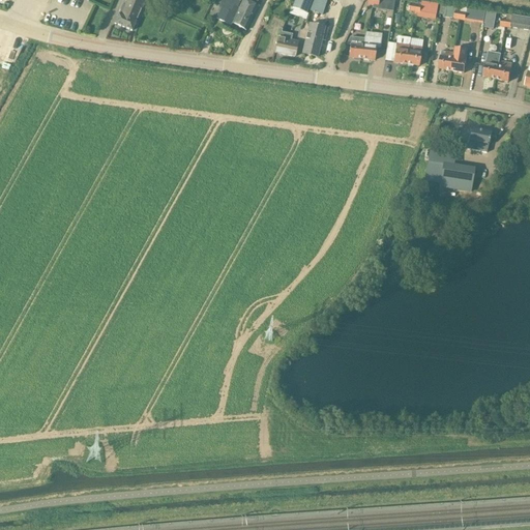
[(141,10),(145,0),(124,0),(118,16),(114,25),(131,32),(136,22),(136,23),(141,10)]
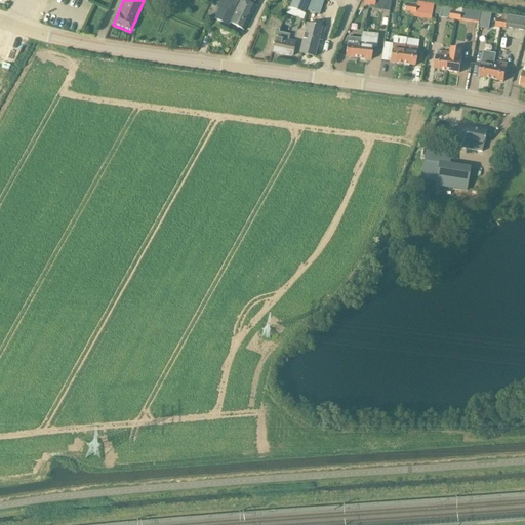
[(218,0),(215,8),(216,8),(218,9),(228,13),(232,5),(237,8),(240,1),(240,0),(218,0)]
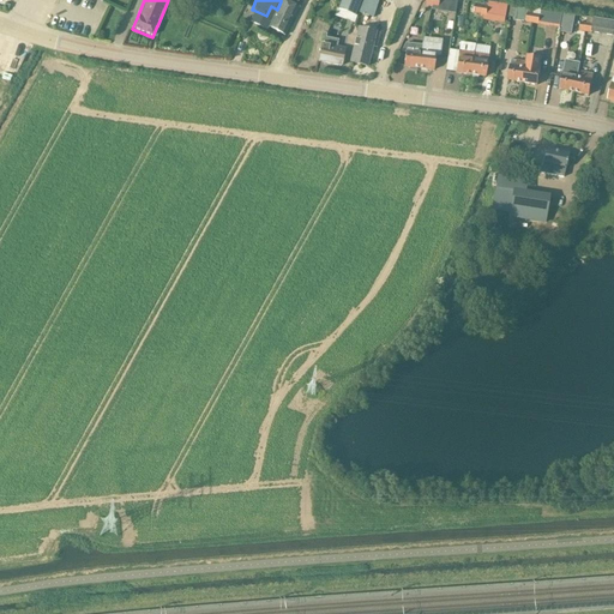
[(277,10),(268,28),(284,37),(298,10),(295,8),(298,5),(289,0),(281,0),(281,1),(277,10)]
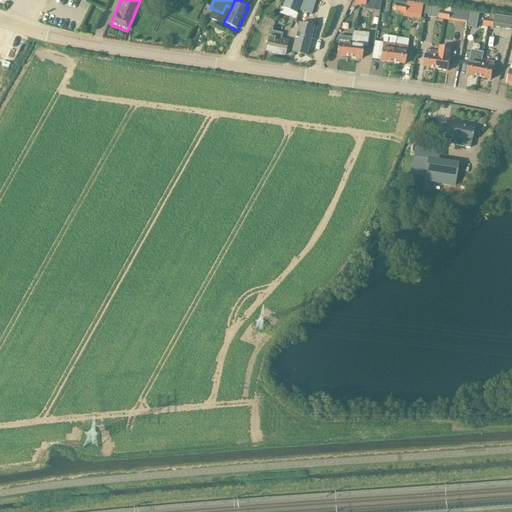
[(284,0),(281,9),(296,15),(301,0),(284,0)]
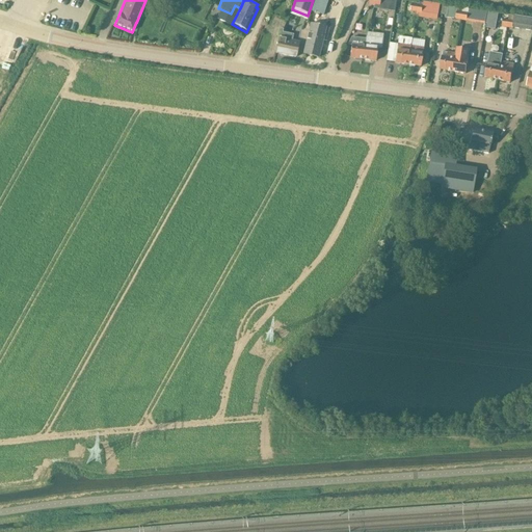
[(314,0),(311,11),(323,16),(328,0),(314,0)]
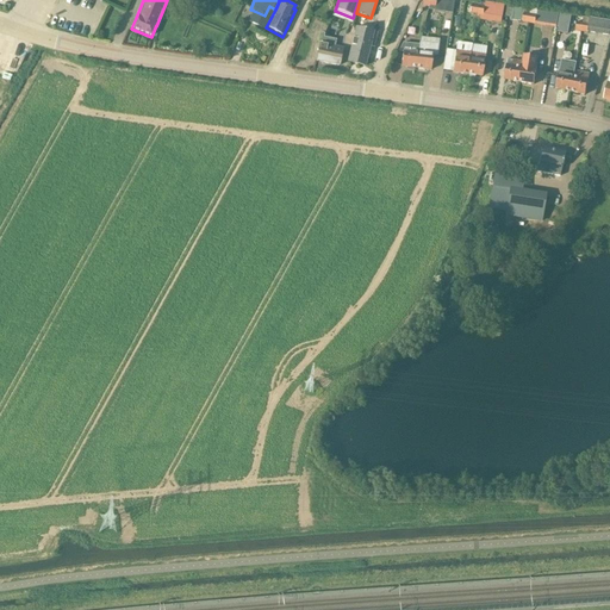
[(486,2),(485,7),(478,6),(478,7),(477,16),(503,19),(505,5),(486,2)]
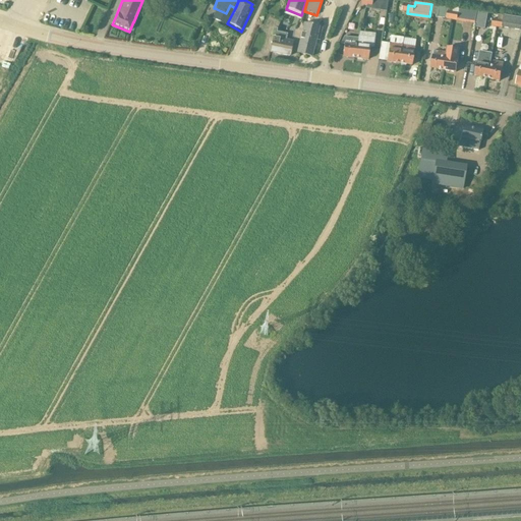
[(447,19),(452,20),(454,8),(433,4),(431,14),(438,15),(437,17),(447,19)]
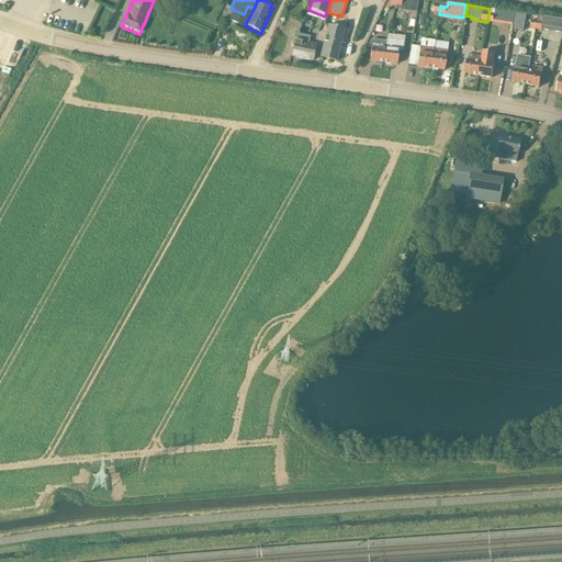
[(234,10),(228,21),(244,29),(245,25),(254,9),(248,6),(244,14),(234,10)]
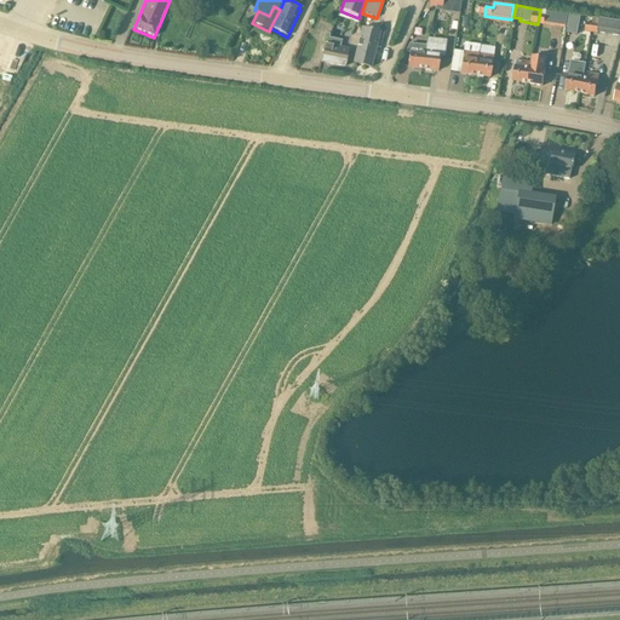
[(569,15),(567,28),(568,28),(568,33),(577,34),(580,16),(569,13),(569,15)]
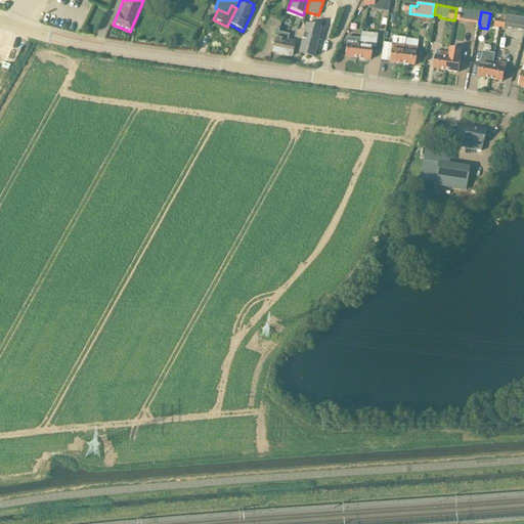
[(523,30),(523,18),(521,18),(501,15),(500,20),(499,28),(505,29),(506,29),(523,31),(523,30)]
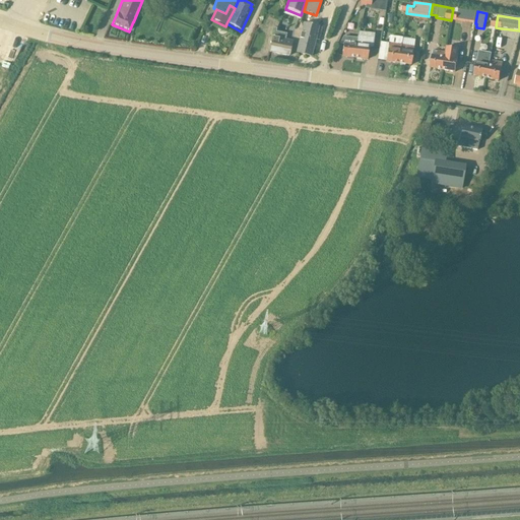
[(318,28),(303,24),(296,54),(311,58),(318,28)]
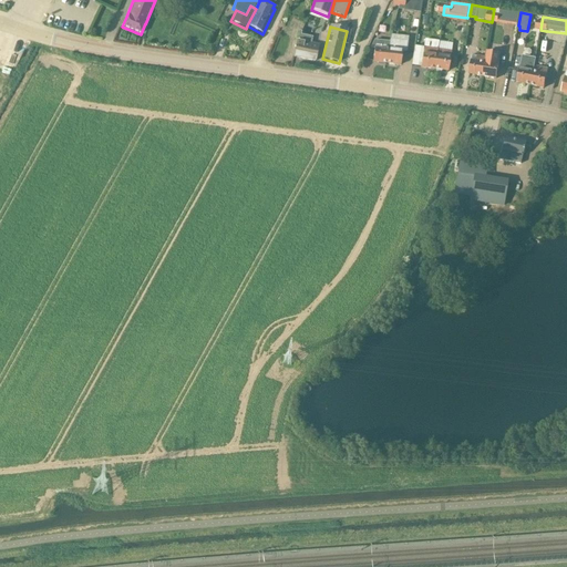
[(315,62),(319,45),(311,44),(313,38),(301,35),(301,32),(299,31),(297,41),(294,58),(315,62)]
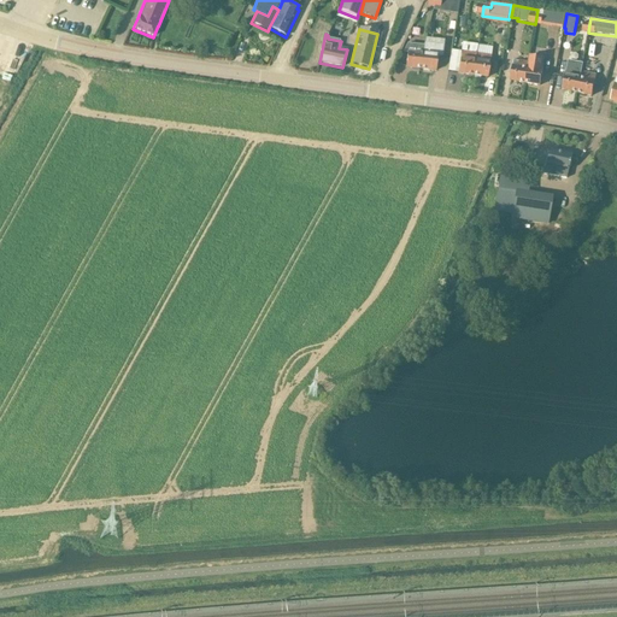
[(422,56),(421,70),(436,72),(438,57),(442,58),(444,45),(425,42),(424,46),(423,50),(422,56)]
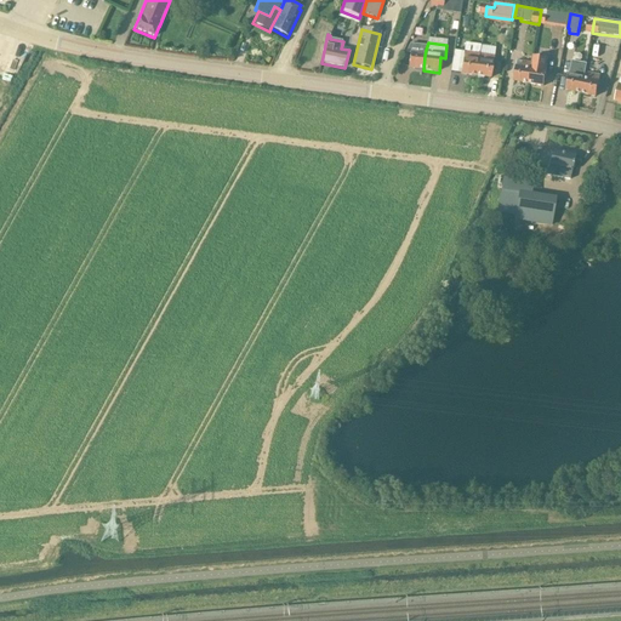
[(410,44),(406,53),(410,53),(408,69),(423,70),(425,56),(426,50),(427,46),(410,44)]
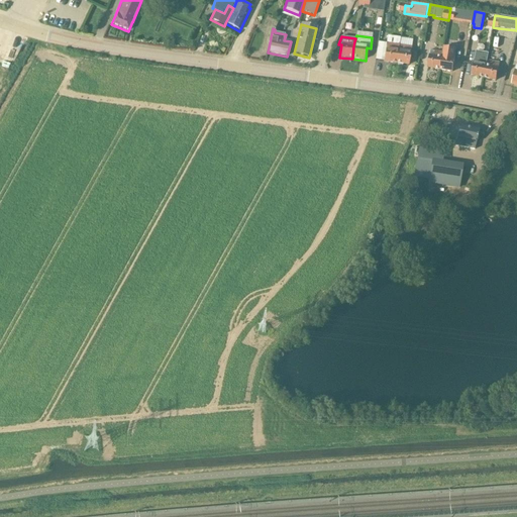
[(383,62),(396,64),(400,38),(387,36),(386,43),(386,44),(385,48),(383,62)]
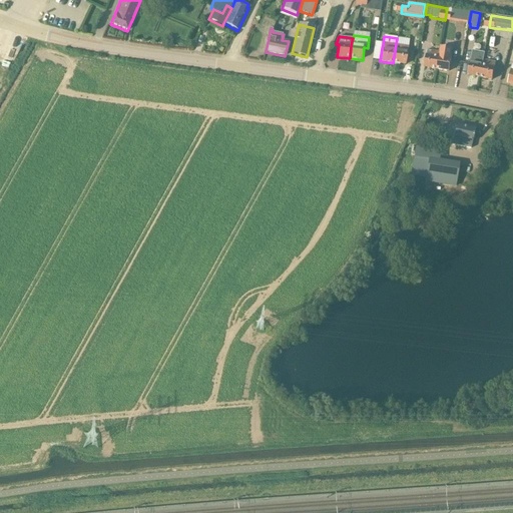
[(397,38),(393,63),(405,65),(410,39),(397,38)]
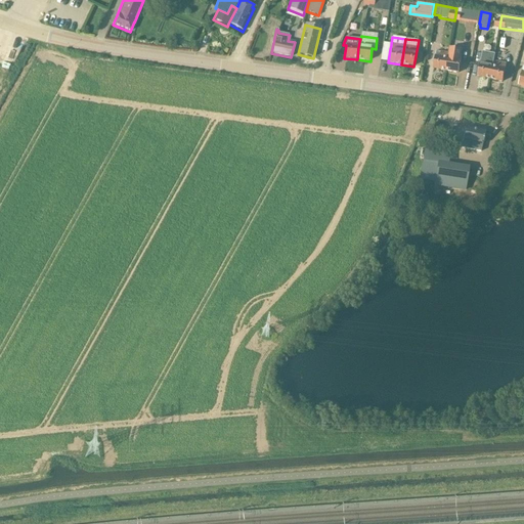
[(463,50),(449,48),(448,53),(445,72),(459,74),(461,60),(461,55),(463,50)]
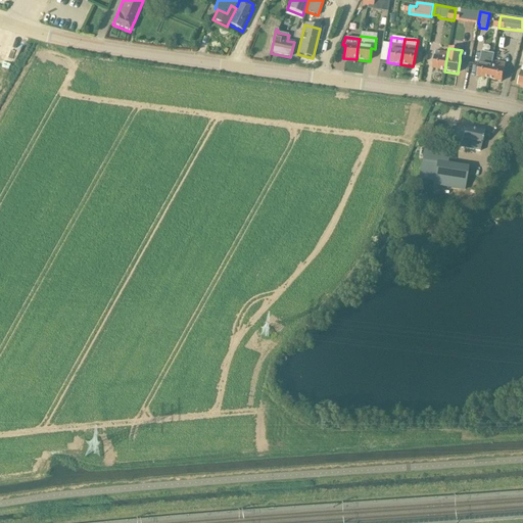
[(432,69),(444,72),(447,53),(435,51),(434,56),(432,69)]
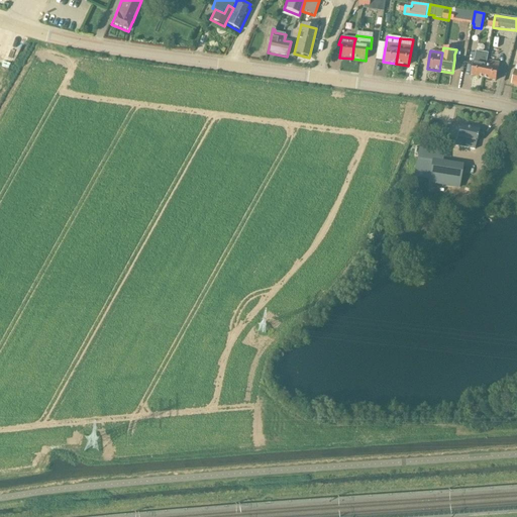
[(476,52),(471,76),(484,79),(487,62),(488,55),(476,52)]
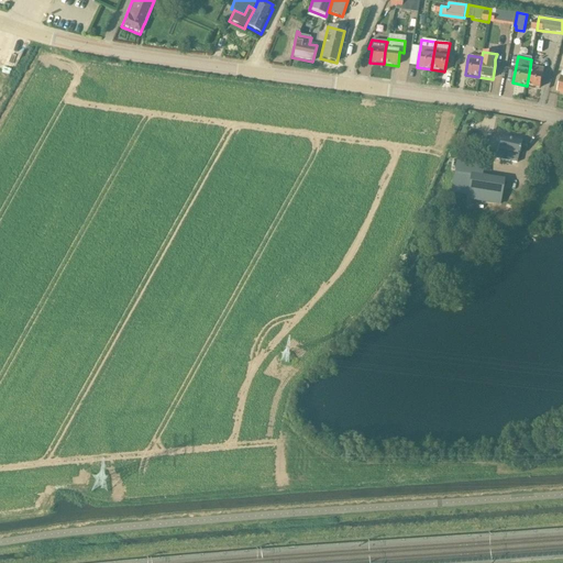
[(530,67),(527,86),(540,88),(543,74),(542,74),(543,69),(530,67)]
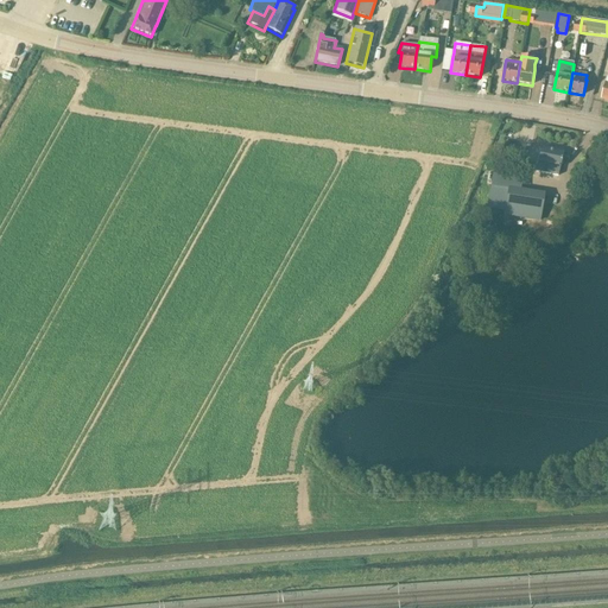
[(537,164),(536,172),(544,173),(557,176),(559,168),(562,153),(540,150),(538,164),(537,164)]
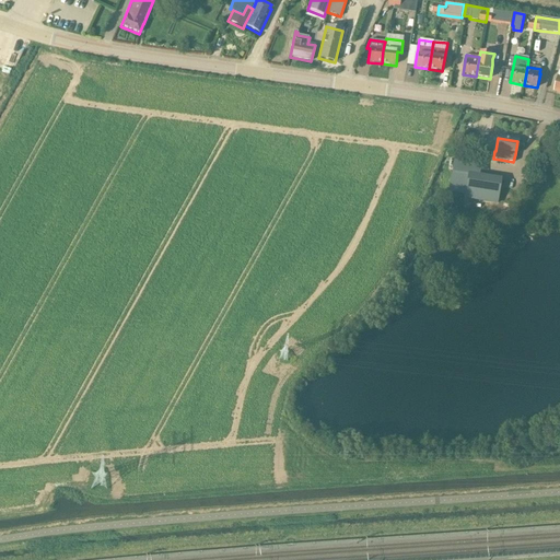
[(451,172),(447,191),(464,195),(464,199),(498,203),(501,179),(479,176),(482,162),(454,156),(452,172),(451,172)]
